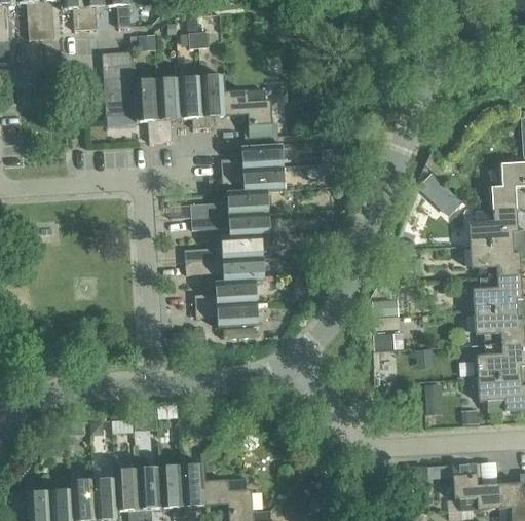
[(0,0),(0,39),(9,39),(7,6),(5,6),(4,2),(16,1),(16,0),(0,0)]
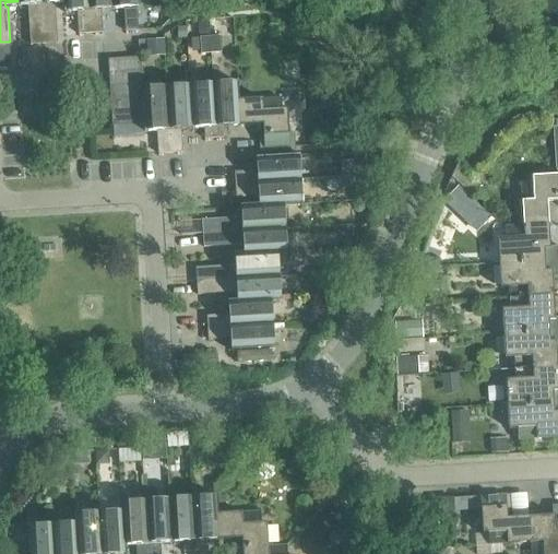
[(18,0),(18,1),(30,0),(31,6),(28,6),(31,40),(44,39),(40,0),(18,0)]
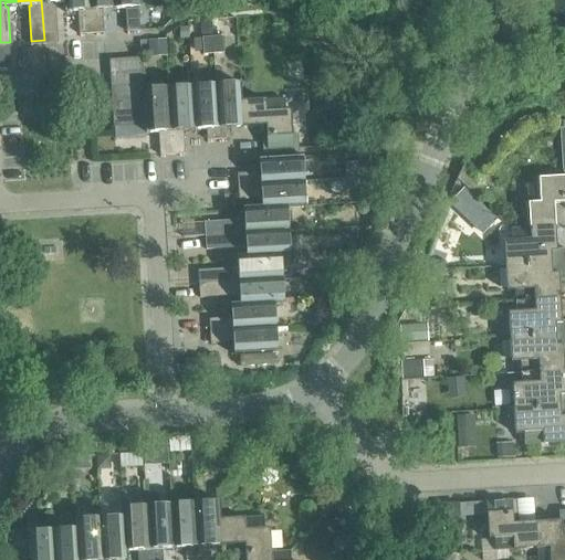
[(41,0),(44,40),(58,39),(55,3),(54,3),(53,0),(41,0)]
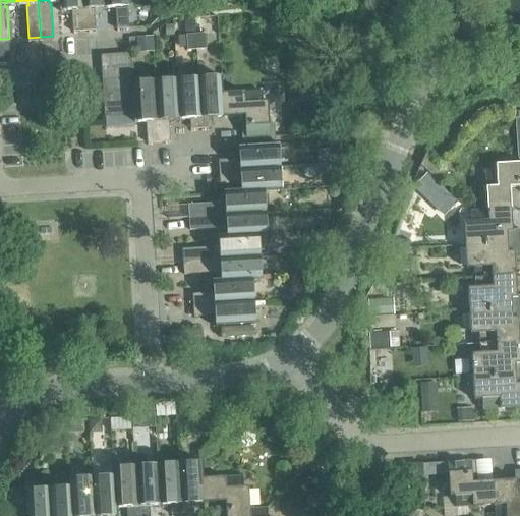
[(59,0),(60,7),(71,6),(73,27),(84,26),(81,0),(59,0)]
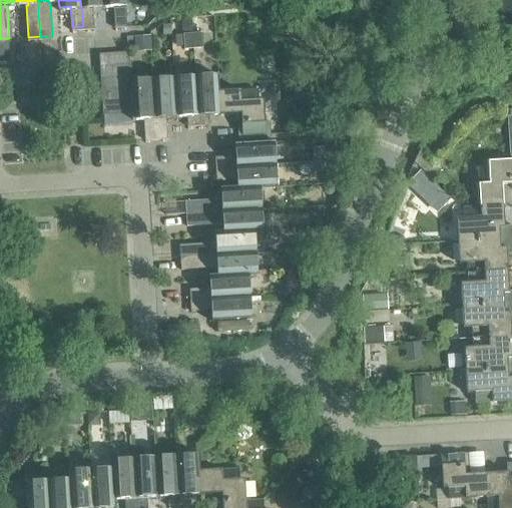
[(80,0),(83,26),(94,25),(92,5),(103,4),(103,0),(80,0)]
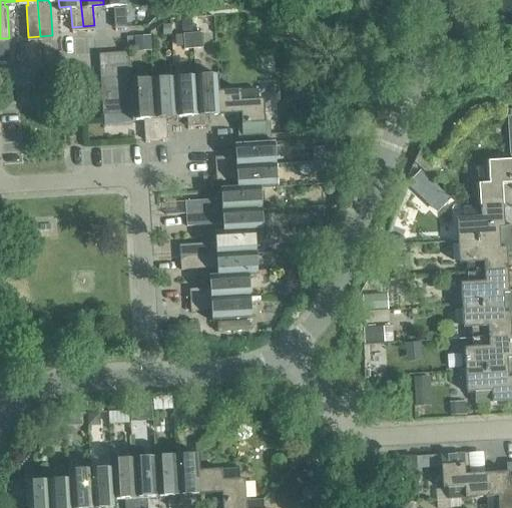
[(103,0),(103,4),(113,4),(115,24),(127,23),(125,0),(103,0)]
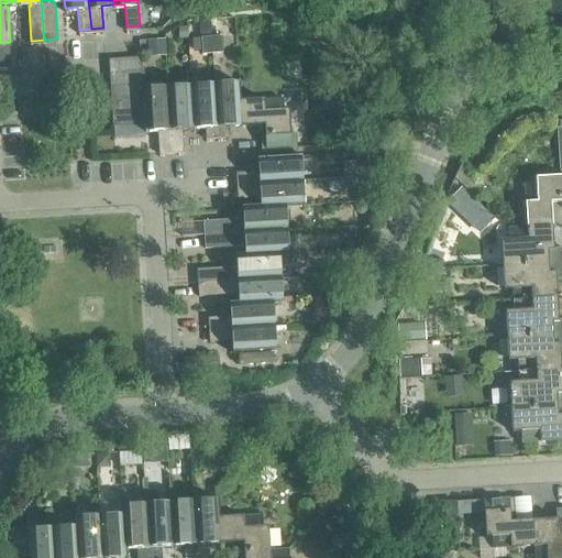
[(211,18),(199,19),(200,31),(212,31),(211,18)]
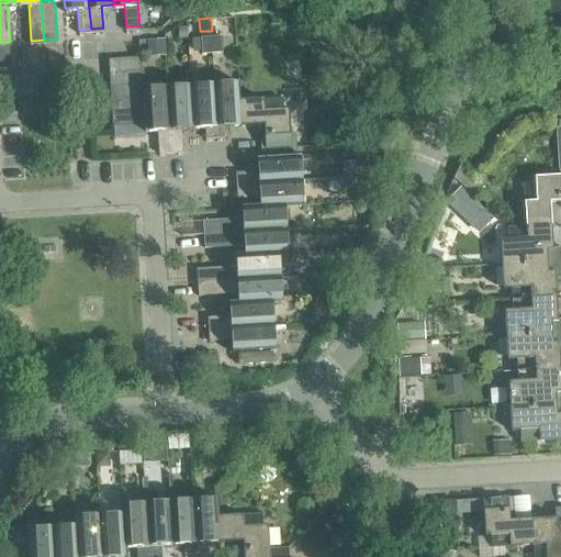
[(221,32),(211,33),(212,48),(222,48),(221,32)]
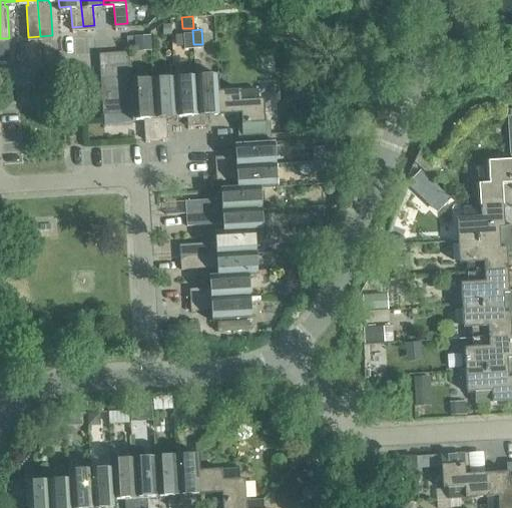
[(193,44),(192,30),(183,30),(184,45),(193,44)]
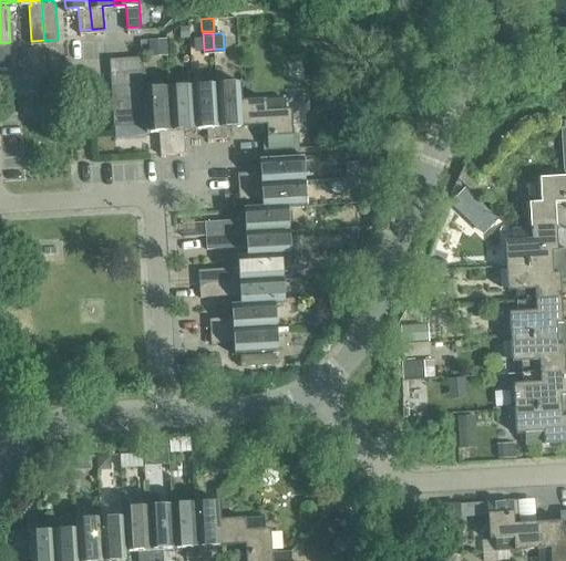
[(166,35),(147,35),(147,52),(167,51),(166,35)]
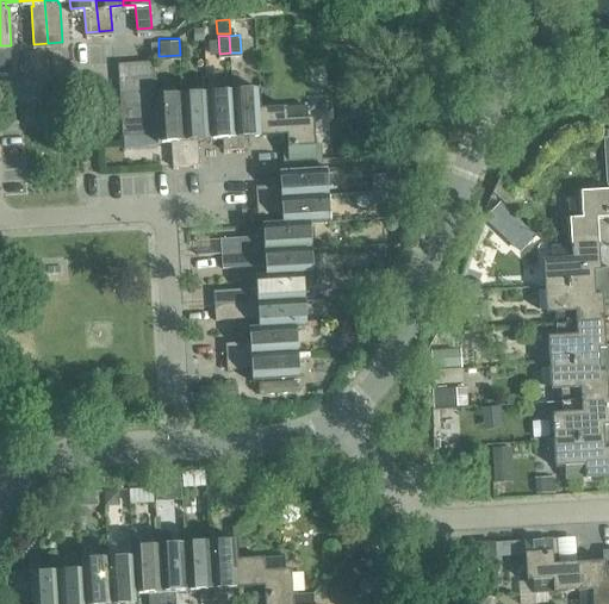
[(118,60),(119,74),(154,72),(153,57),(118,60)]
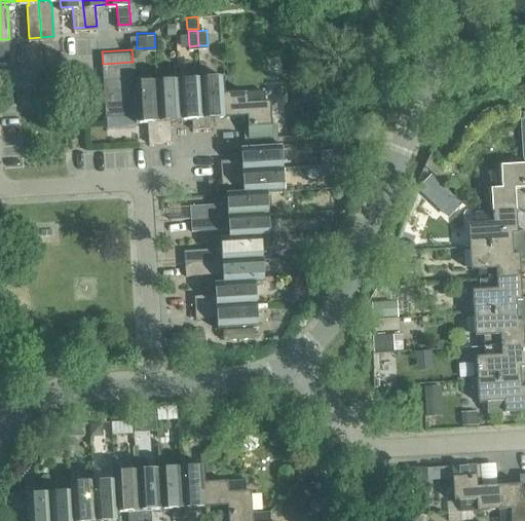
[(103,64),(103,76),(133,74),(133,62),(103,64)]
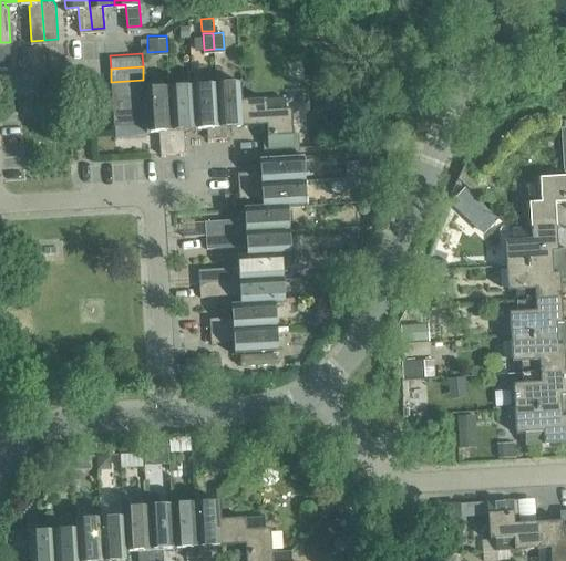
[(111,82),(112,95),(144,93),(143,85),(144,85),(143,80),(111,82)]
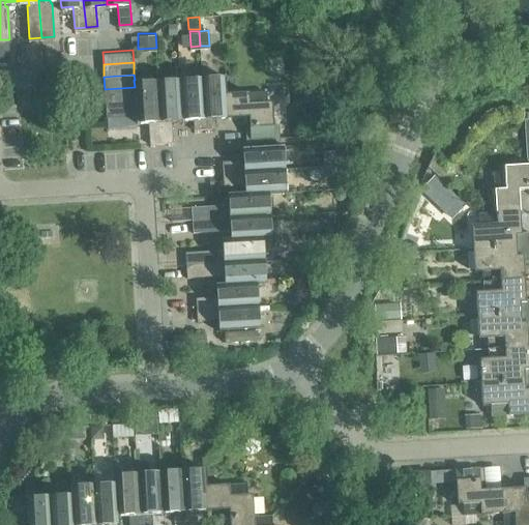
[(226,75),(202,76),(205,126),(216,125),(216,116),(227,115),(226,91),(227,91),(226,75)]
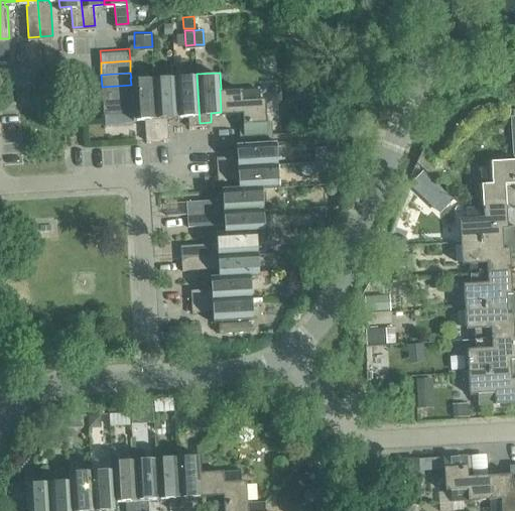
[(197,74),(174,75),(177,115),(188,114),(188,124),(200,123),(197,74)]
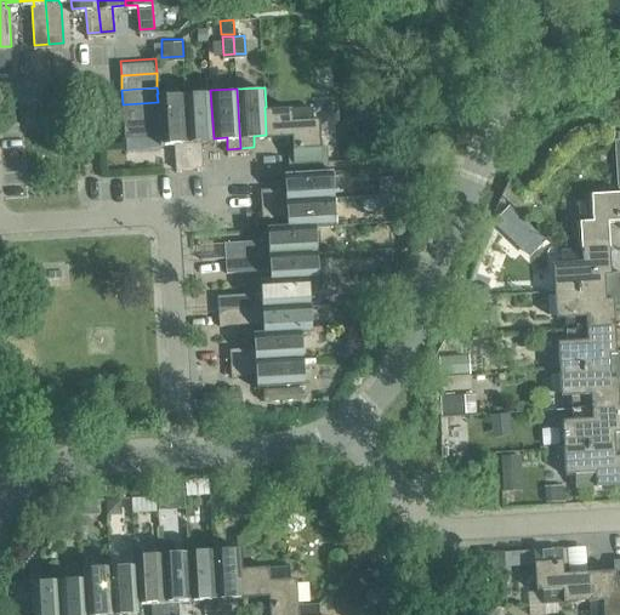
[(210,90),(185,92),(189,165),(203,164),(200,138),(214,138),(210,90)]
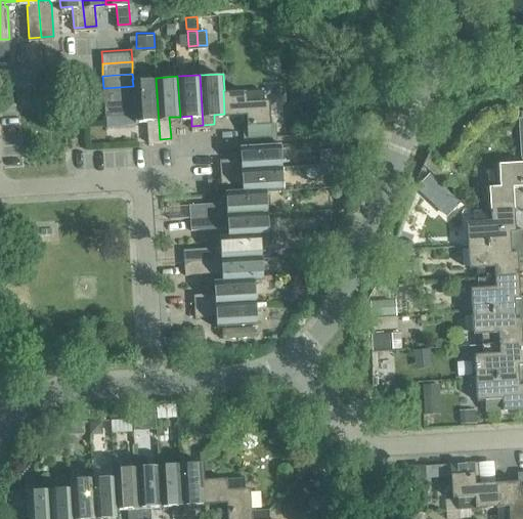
[(134,98),(134,112),(135,119),(146,119),(148,139),(160,139),(156,78),(133,79),(132,79),(133,86),(134,98)]
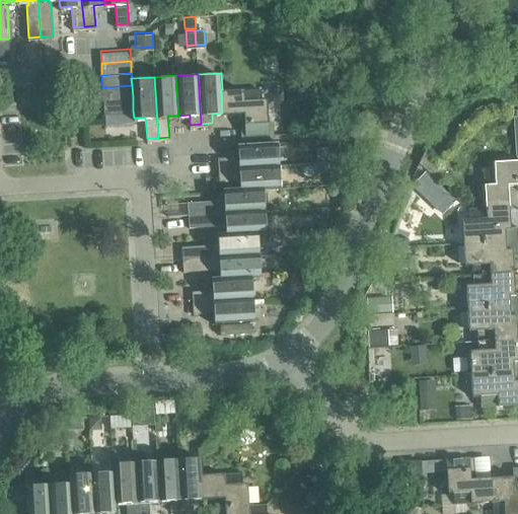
[(102,87),(103,99),(133,97),(132,85),(102,87)]
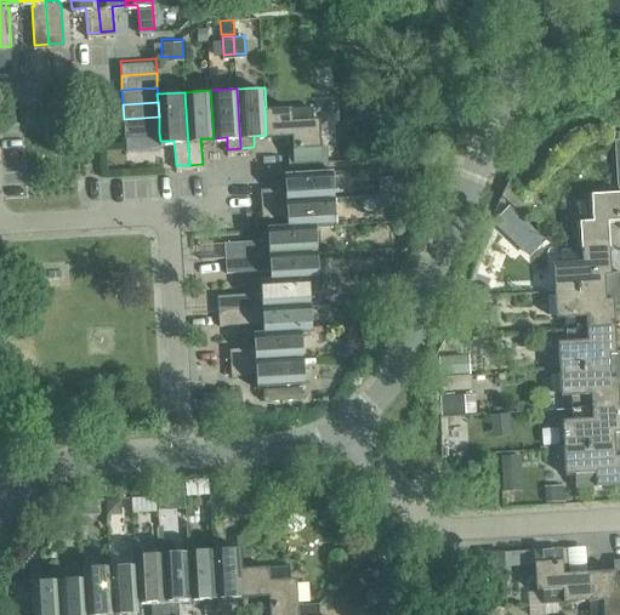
[(312,103),(266,107),(265,107),(266,135),(291,134),(293,144),(288,144),(289,160),(328,158),(326,142),(320,143),(319,117),(312,117),(312,103)]
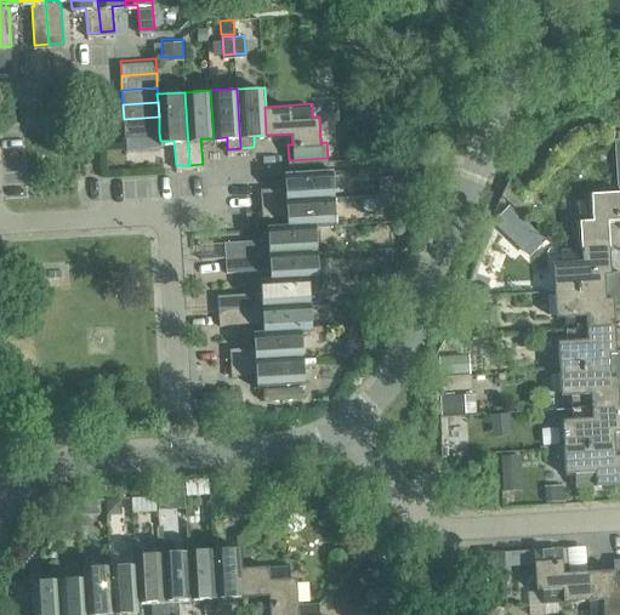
[(125,134),(159,132),(159,117),(124,119),(125,134)]
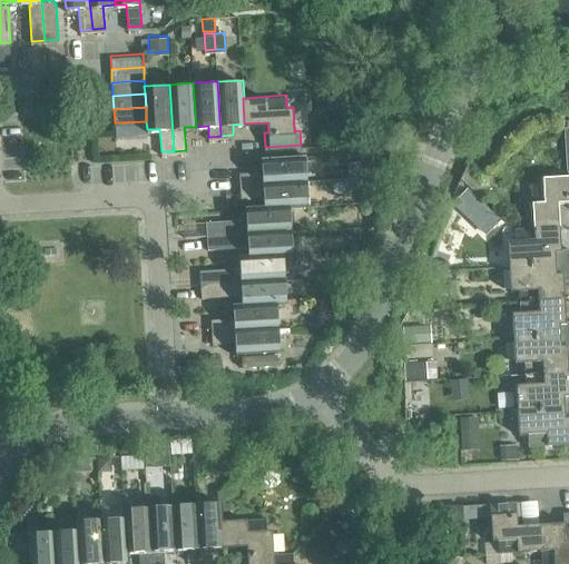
[(238,170),(239,182),(306,179),(305,154),(261,157),(262,169),(238,170)]
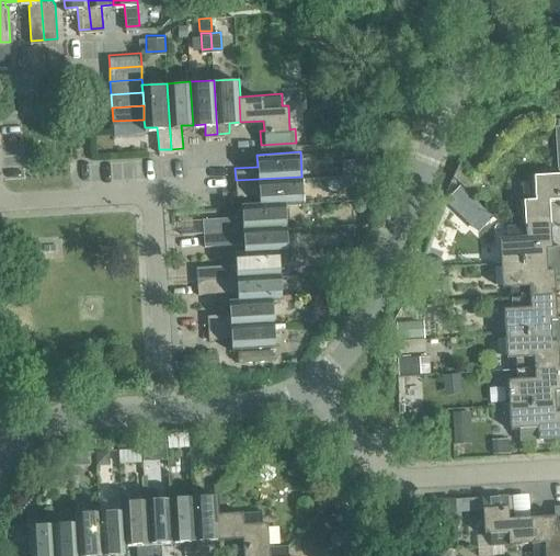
[(523,180),(525,222),(525,223),(550,222),(549,197),(558,197),(559,202),(559,166),(557,166),(558,172),(534,173),(534,179),(523,180)]
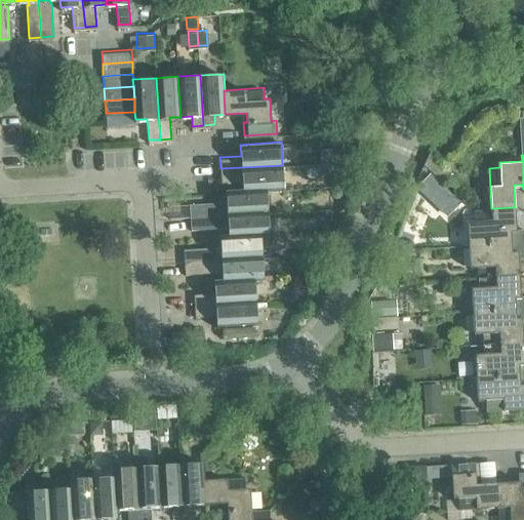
[(330,162),(318,163),(318,172),(331,171),(330,162)]
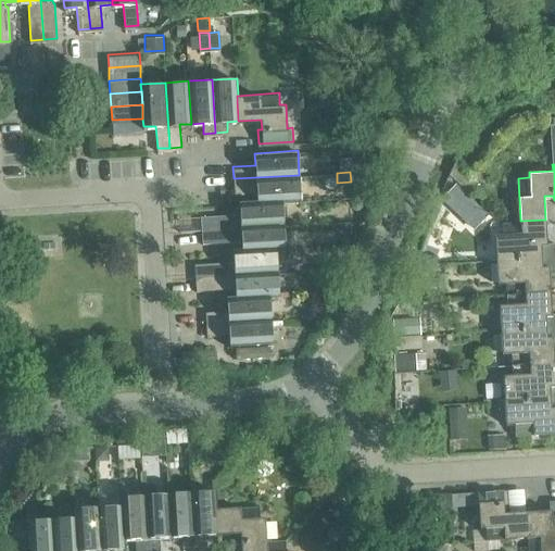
[(257,196),(257,200),(257,201),(282,199),(282,200),(301,199),(300,193),(299,175),(234,178),(235,190),(256,189),(257,196)]
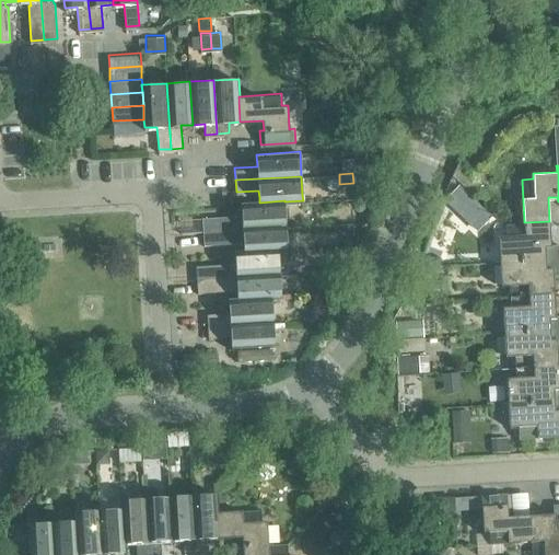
[(478,227),(490,215),(458,184),(446,196),(478,227)]
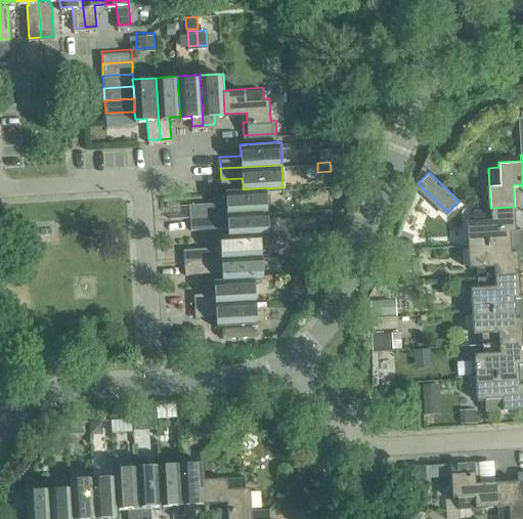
[(339,185),(335,185),(332,188),(332,192),(335,195),(339,195),(342,191),(342,187),(339,185)]
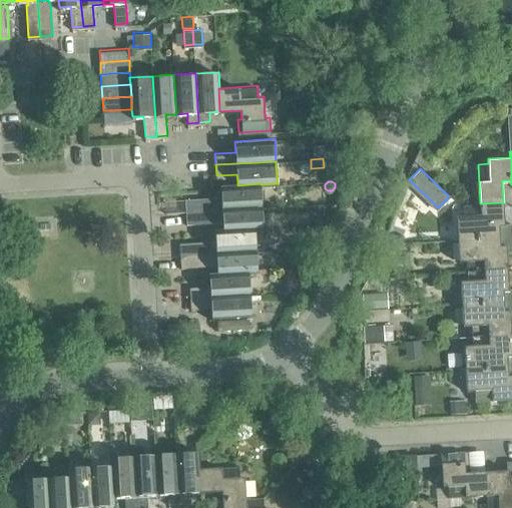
[(185,197),(185,210),(262,206),(261,184),(261,183),(237,185),(237,184),(220,185),(221,197),(217,197),(217,195),(185,197)]
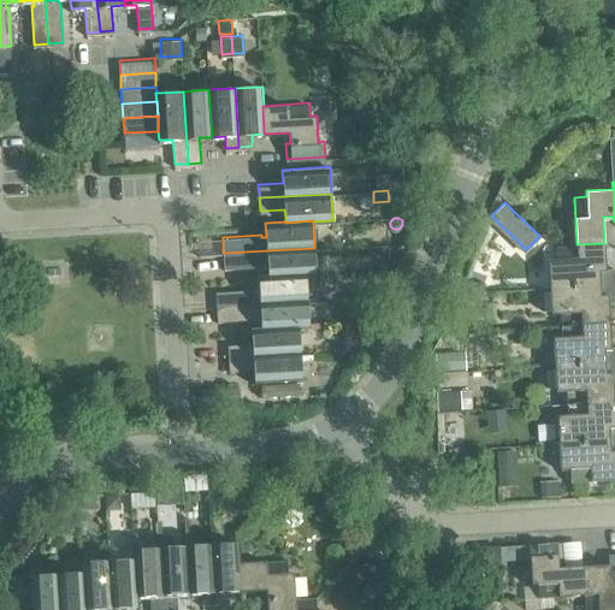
[(548,258),(550,285),(614,280),(614,266),(605,267),(604,243),(577,244),(577,243),(556,244),(557,258),(548,258)]
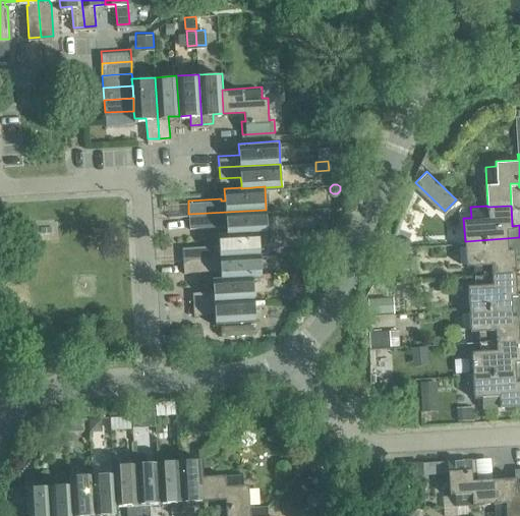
[(226,222),(227,232),(227,233),(258,231),(258,232),(267,231),(266,210),(188,214),(189,226),(222,224),(222,222),(226,222)]
